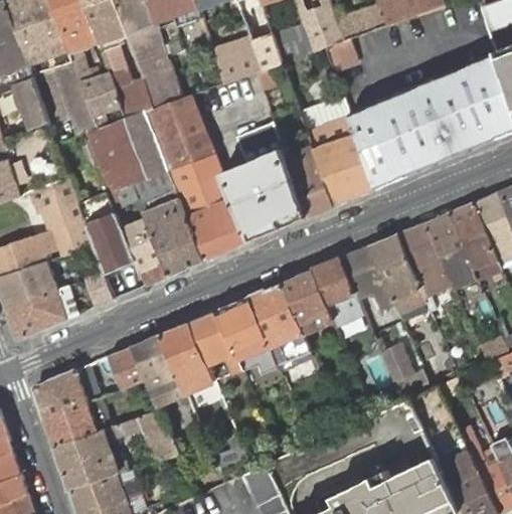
[(5,0),(0,2),(0,67),(27,58),(5,0)]
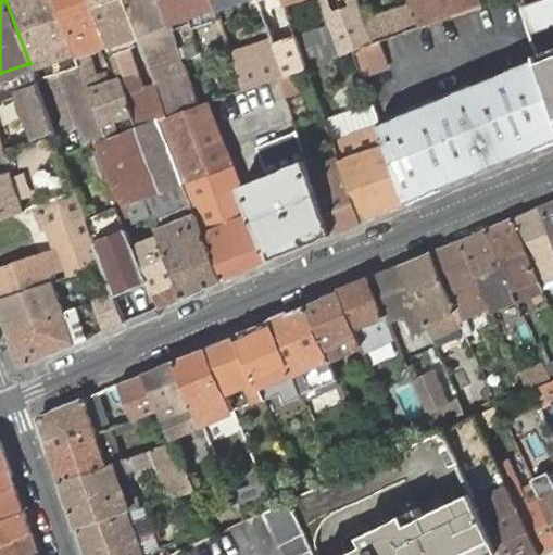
[(54,0),(5,0),(29,63),(72,48),(54,0)]
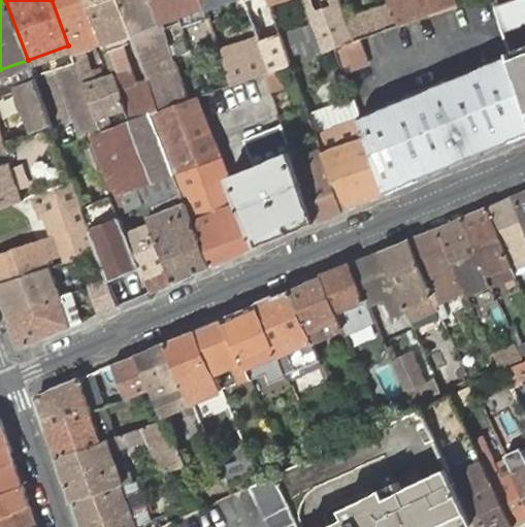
[(86,0),(52,0),(68,45),(70,51),(79,46),(100,40),(86,0)]
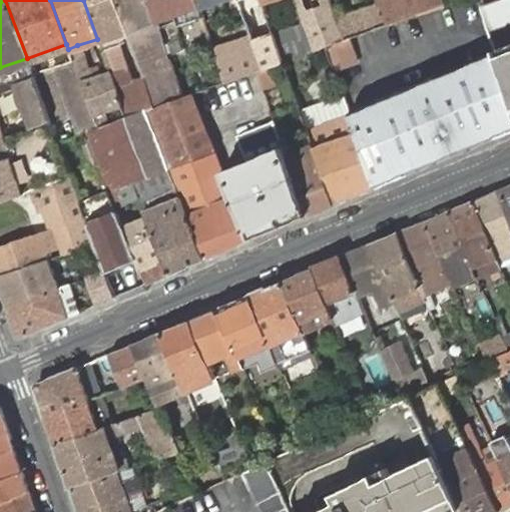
[(114,0),(83,0),(97,39),(109,71),(114,87),(125,83),(107,33),(124,28),(120,15),(114,0)]
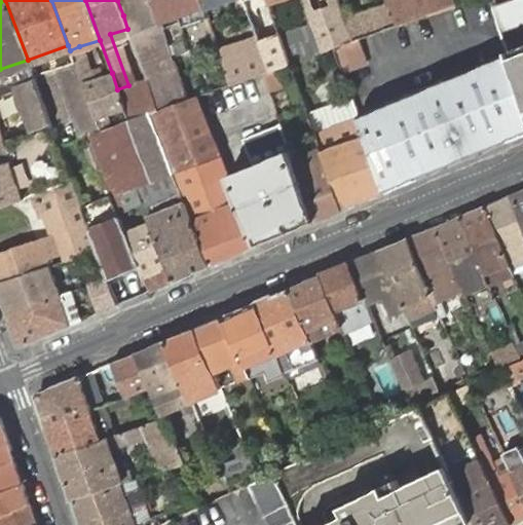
[(149,0),(117,0),(123,15),(127,29),(129,35),(141,31),(158,25),(158,24),(157,20),(154,10),(152,8),(149,0)]
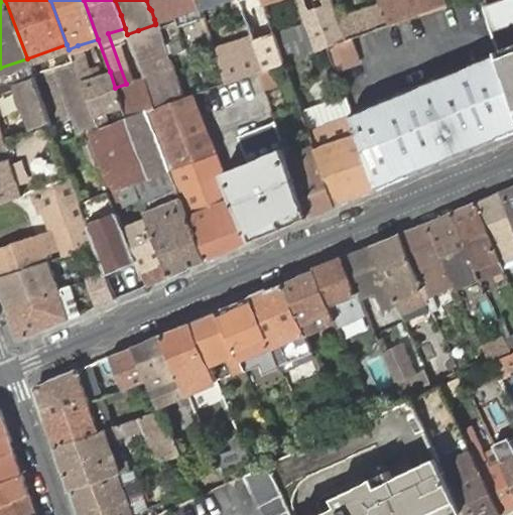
[(196,0),(146,0),(149,8),(151,10),(154,19),(155,23),(158,22),(160,27),(175,21),(177,26),(202,17),(199,8),(196,0)]
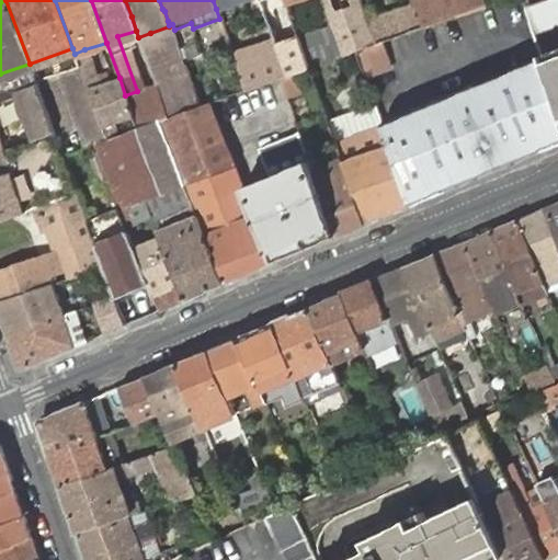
[(213,0),(216,9),(240,0),(249,0),(254,13),(257,12),(262,10),(258,0),(213,0)]
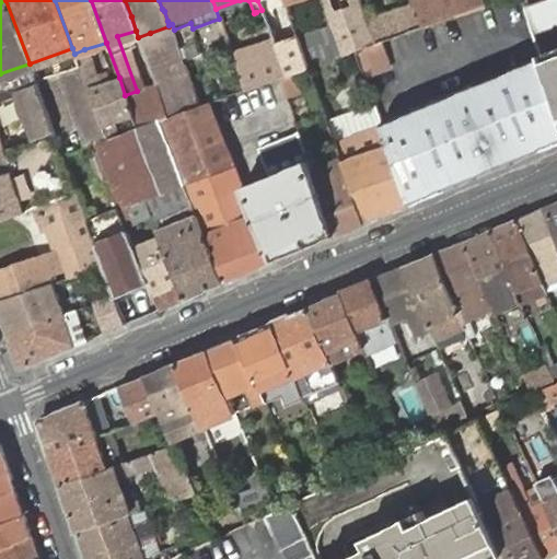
[(357,0),(318,0),(328,26),(338,57),(354,51),(374,44),(367,23),(361,8),(357,0)]
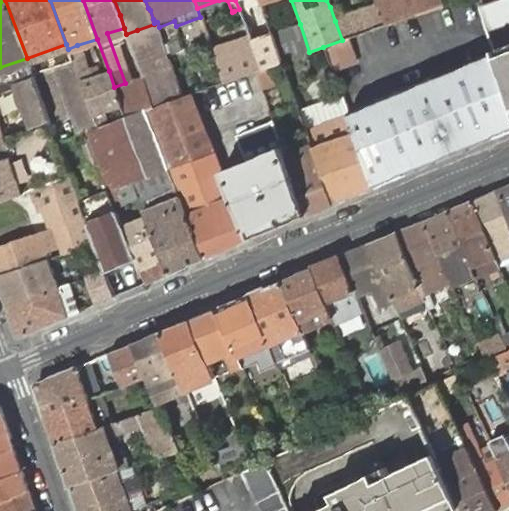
[(375,0),(378,6),(384,25),(443,4),(441,0),(375,0)]
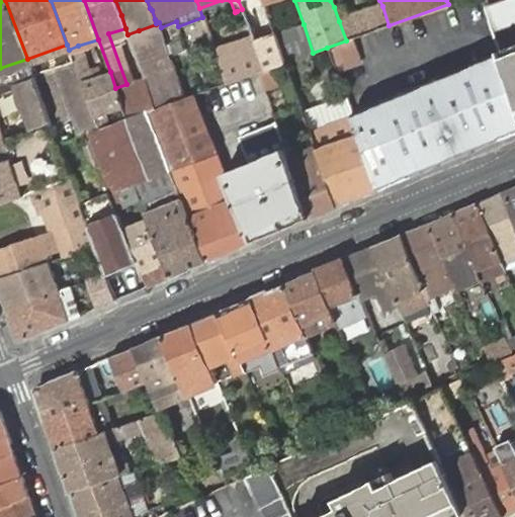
[(514,0),(503,0),(481,8),(490,32),(514,23),(514,0)]
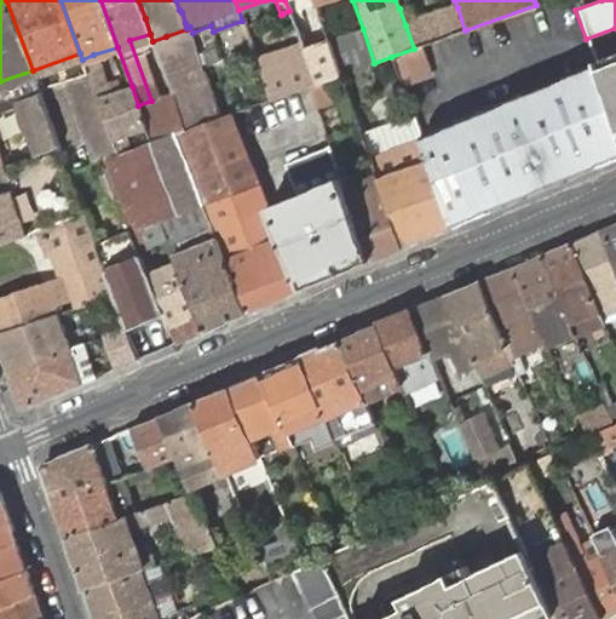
[(406,26),(414,49),(465,30),(458,7),(406,26)]
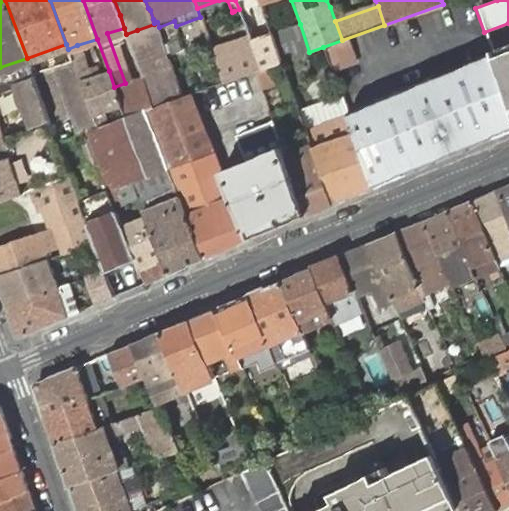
[(209,19),(201,22),(212,50),(219,48),(209,19)]
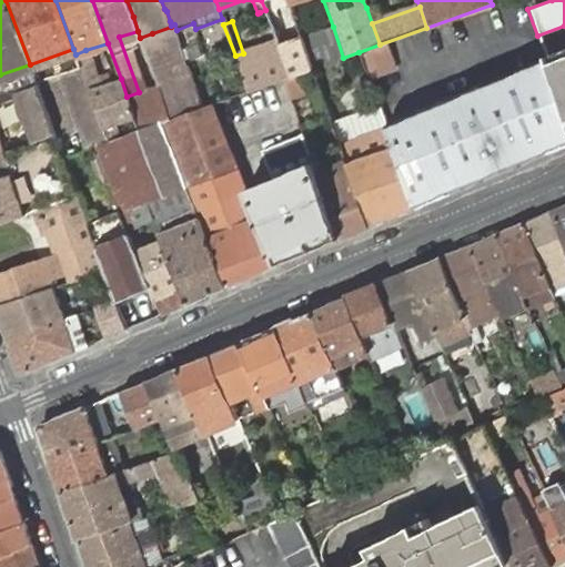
[(140,38),(157,85),(189,74),(185,66),(179,46),(171,27),(152,33),(140,38)]
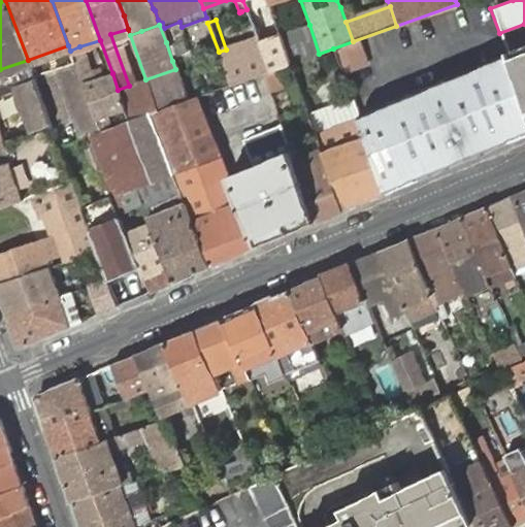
[(309,25),(280,36),(282,43),(289,64),(319,54),(309,25)]
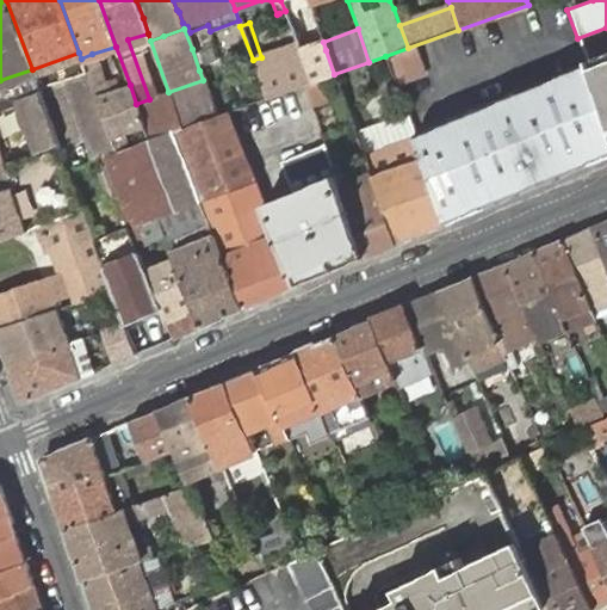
[(323,42),(299,50),(311,82),(317,80),(334,74),(326,50),(323,42)]
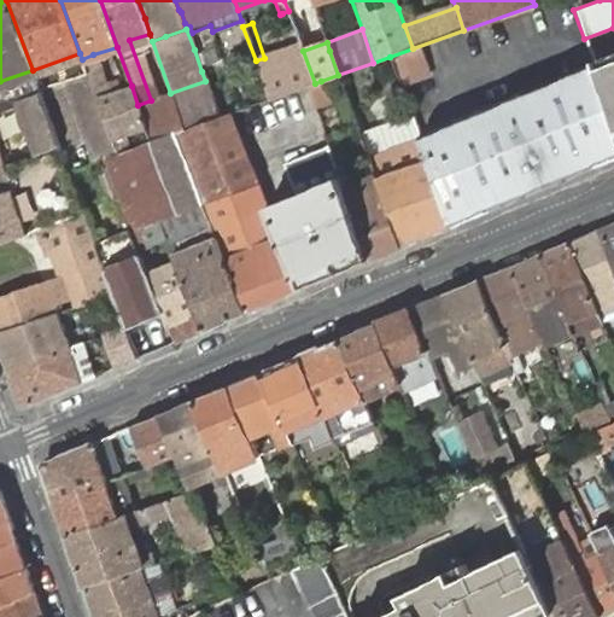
[(264,58),(256,60),(269,99),(307,87),(315,83),(303,51),(300,45),(264,58)]
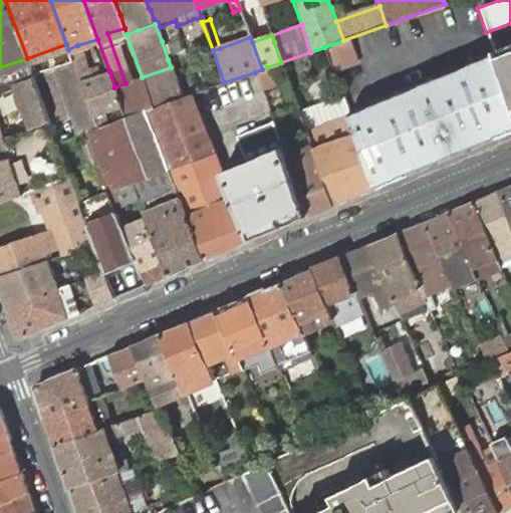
[(343,40),(324,47),(333,71),(357,63),(348,39),(343,40)]
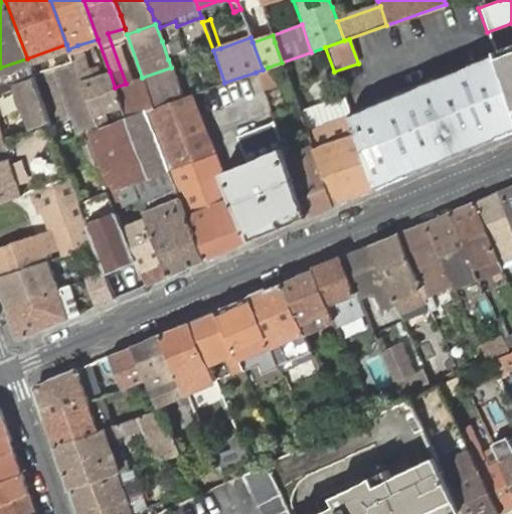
[(77,45),(68,49),(68,51),(80,81),(89,78),(77,45)]
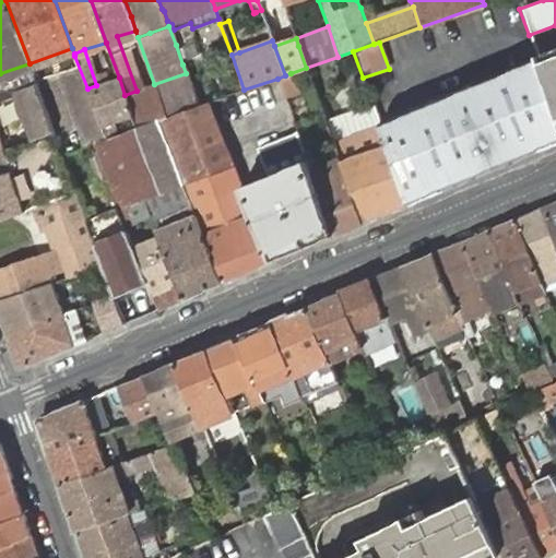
[(552,103),(555,114),(555,54),(537,60),(552,103)]
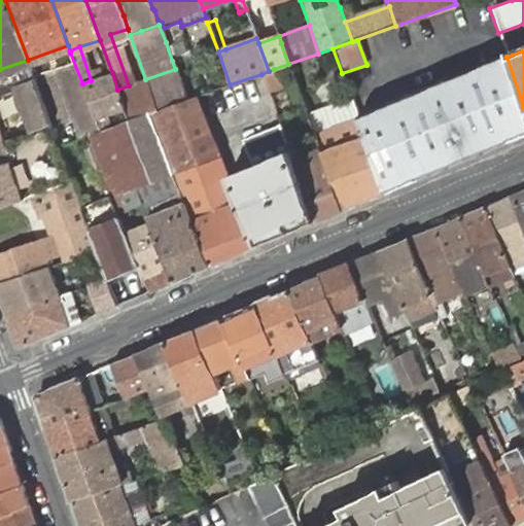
[(70,53),(30,67),(50,124),(58,146),(84,136),(100,131),(96,120),(82,83),(70,53)]
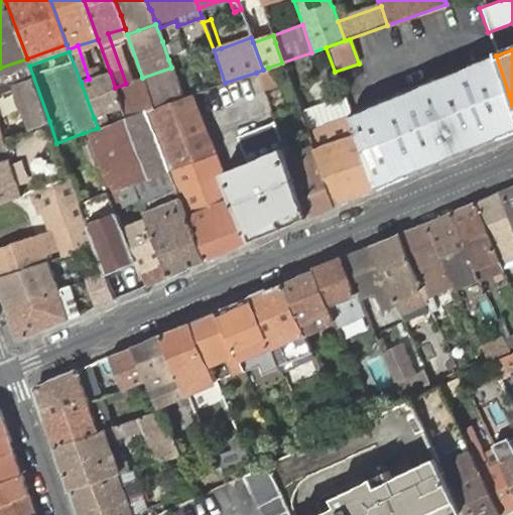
[(349,113),(356,132),(362,148),(376,188),(497,138),(512,131),(512,105),(509,95),(496,55),(494,51),(470,61),(349,113)]
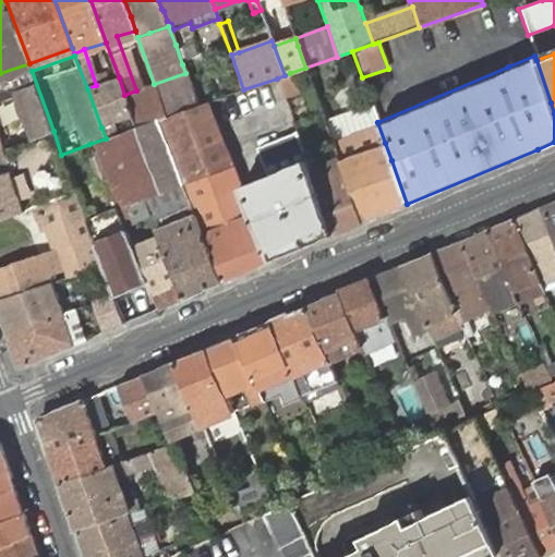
[(10,79),(32,140),(53,131),(32,71),(10,79)]
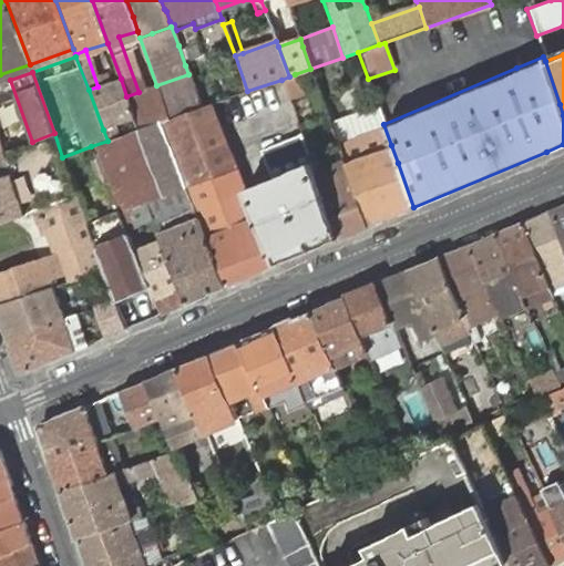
[(188,74),(156,85),(167,120),(201,107),(188,74)]
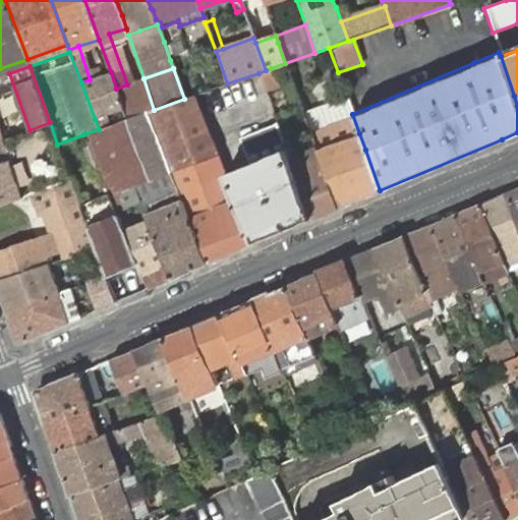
[(259,73),(265,91),(278,87),(271,68),(266,70),(259,73)]
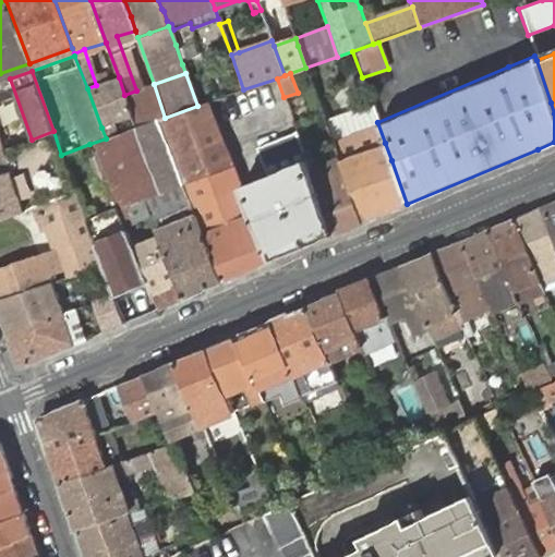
[(87,88),(101,128),(109,124),(132,117),(124,95),(119,77),(96,85),(87,88)]
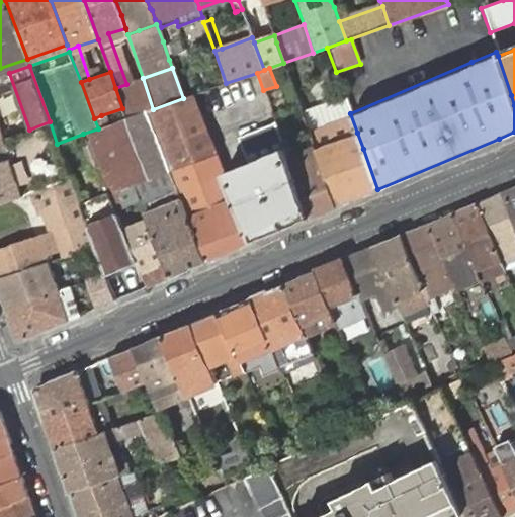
[(115,88),(122,108),(126,118),(146,111),(147,112),(153,109),(143,78),(126,84),(115,88)]
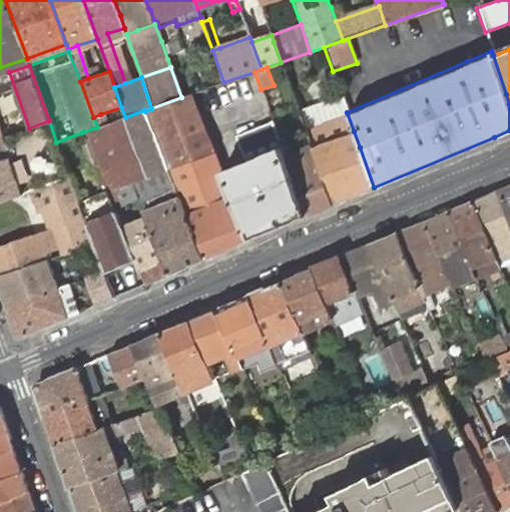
[(178,196),(186,215),(232,196),(226,183),(191,93),(181,97),(151,108),(145,111),(178,196)]
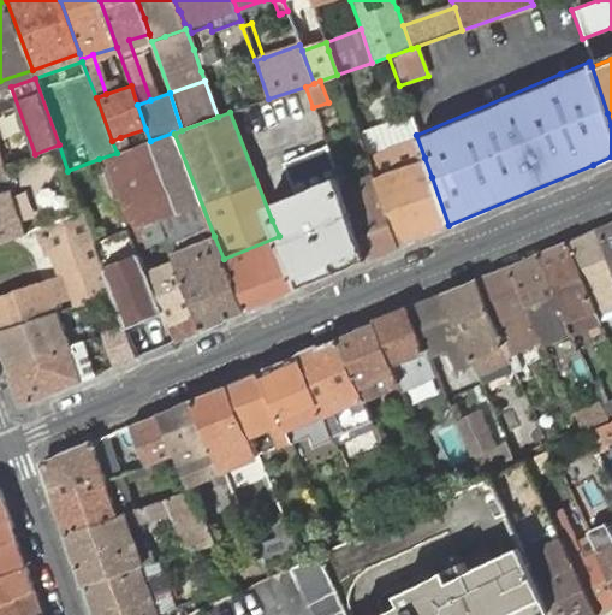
[(358,134),(366,153),(416,135),(410,114),(358,134)]
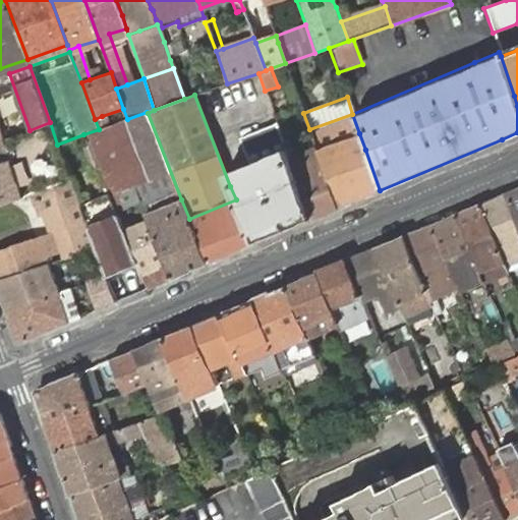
[(99,129),(83,134),(108,194),(115,211),(138,200),(145,215),(181,199),(148,113),(147,112),(127,119),(106,126),(99,129)]
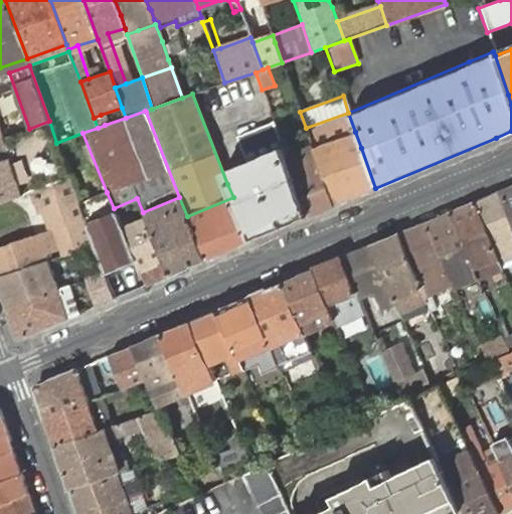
[(306,128),(313,148),(333,206),(375,188),(361,148),(355,132),(348,113),(306,128)]
